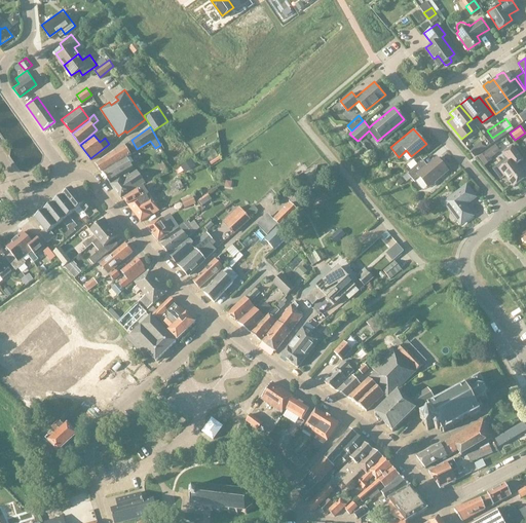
[(128,141),(124,144),(129,152),(135,149),(128,141)]
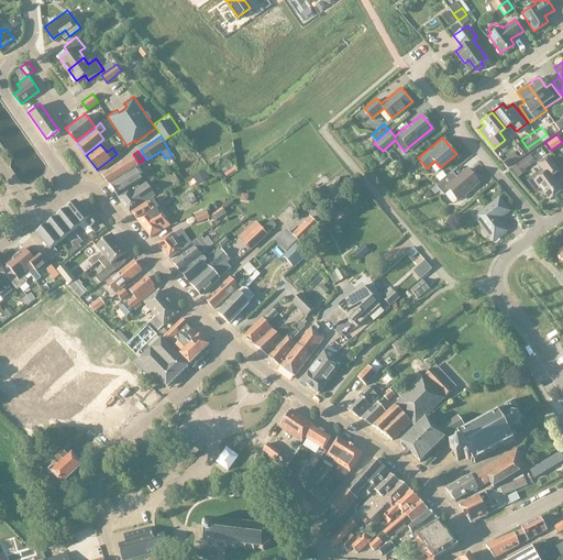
[(534,161),(529,153),(511,166),(518,176),(527,169),(525,167),(534,161)]
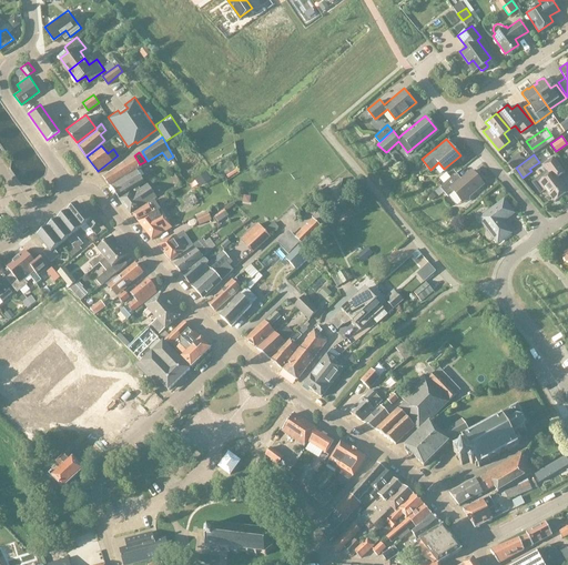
[(134,155),(103,175),(108,182),(110,185),(135,169),(141,165),(140,164),(134,155)]
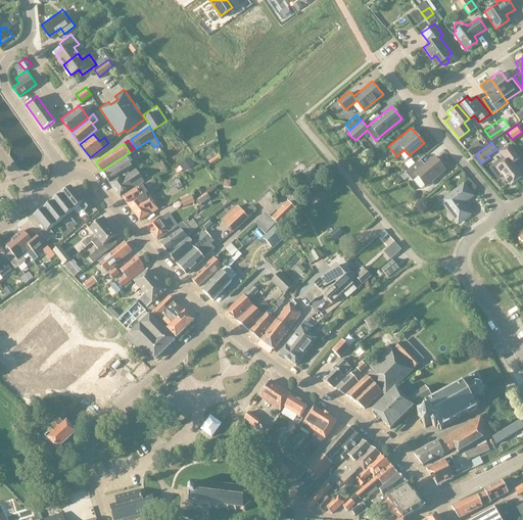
[(506,159),(492,169),(497,176),(502,173),(510,184),(522,175),(517,168),(516,168),(513,164),(514,163),(513,161),(519,157),(509,143),(498,150),(506,159)]
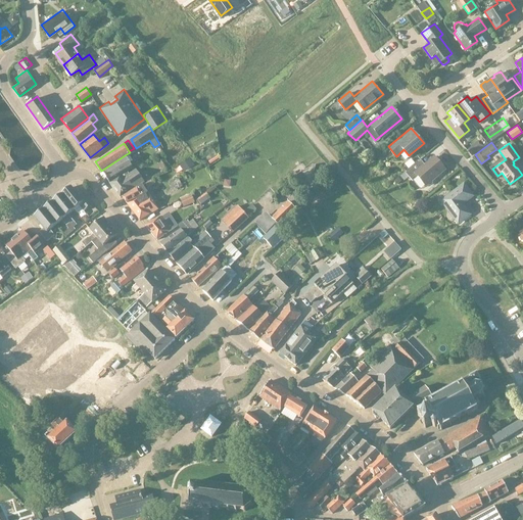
[(125,155),(101,171),(108,181),(132,167),(125,155)]
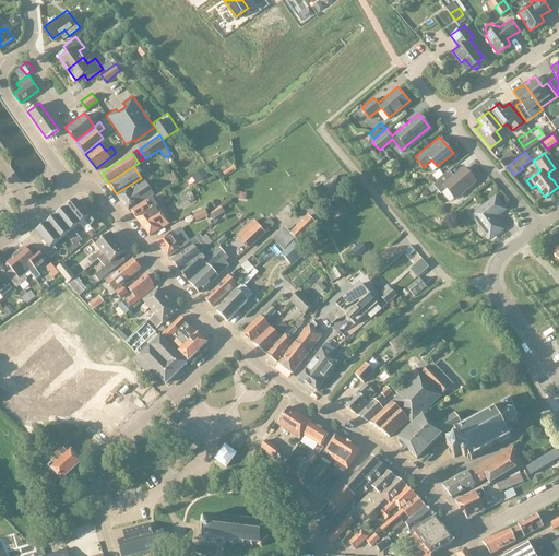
[(464,166),(461,168),(453,175),(449,168),(432,182),(440,191),(445,187),(454,197),(475,179),(464,166)]
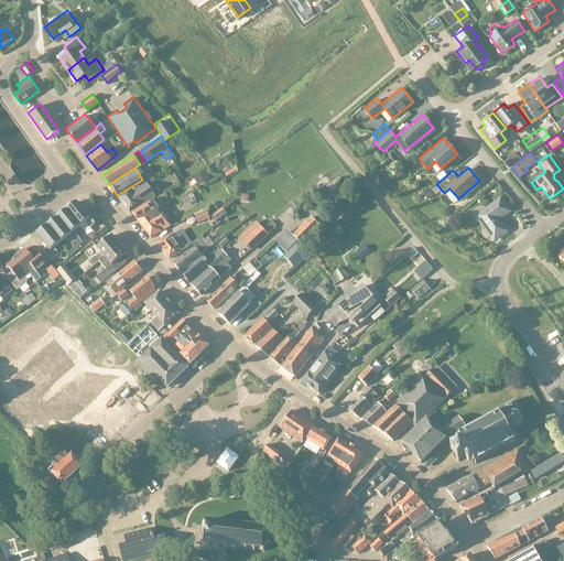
[(182,179),(176,169),(169,173),(174,183),(182,179)]
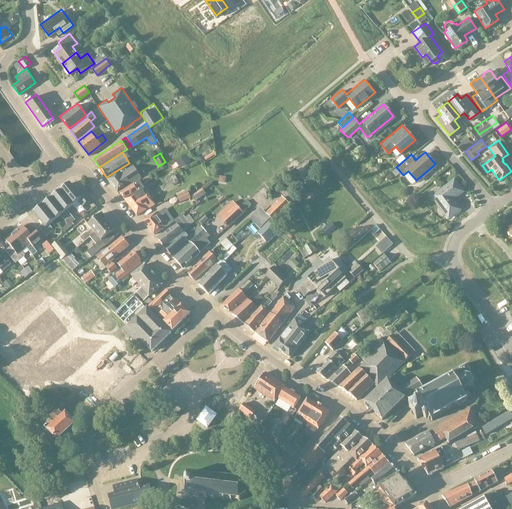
[(190,161),(185,153),(175,160),(180,167),(190,161)]
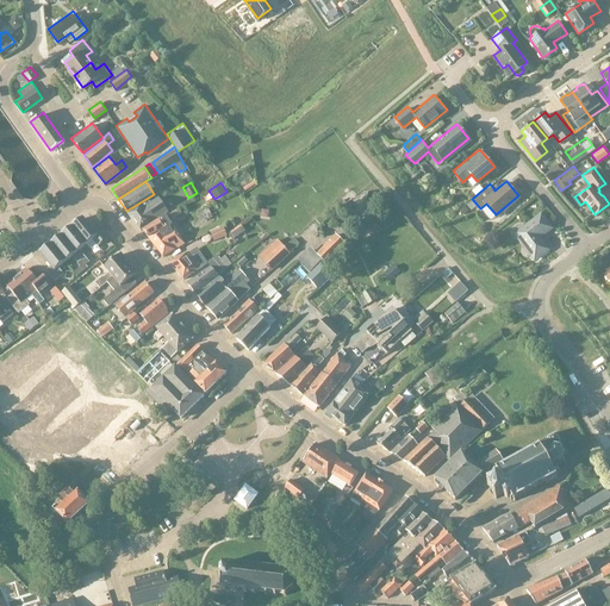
[(201,198),(210,194),(206,186),(198,189),(201,198)]
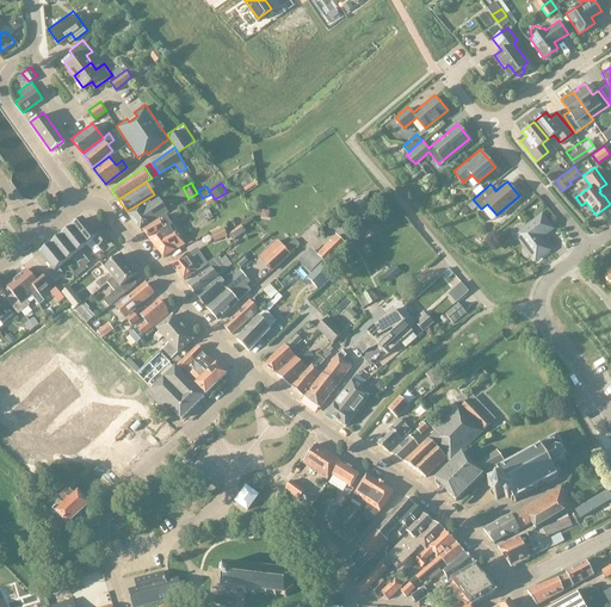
[(148,199),(128,212),(141,228),(167,210),(159,196),(150,202),(148,199)]
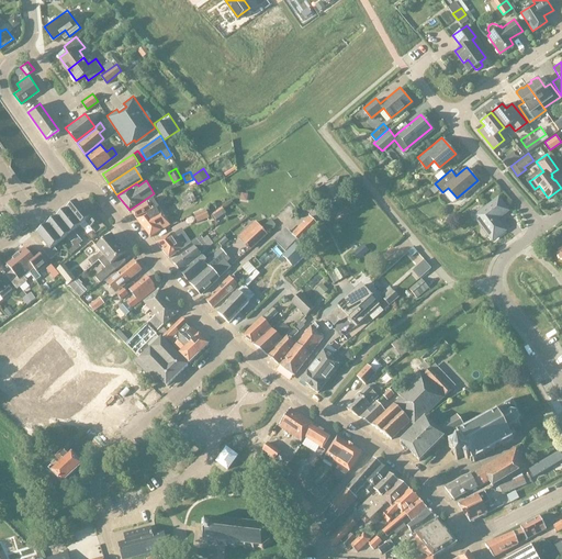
[(164,190),(155,196),(158,201),(167,196),(164,190)]
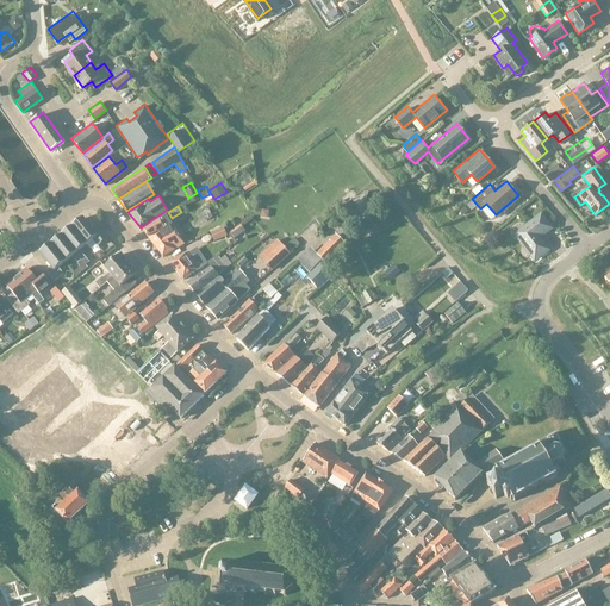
[(197,212),(201,220),(212,216),(209,207),(197,212)]
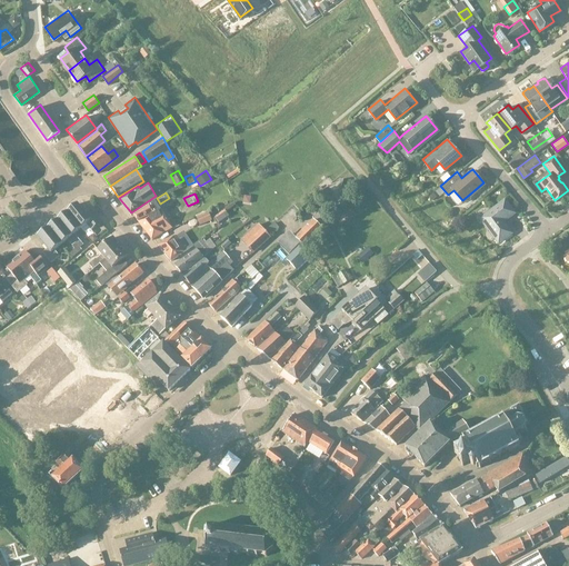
[(138,219),(160,208),(158,204),(155,199),(149,204),(132,214),(138,219)]
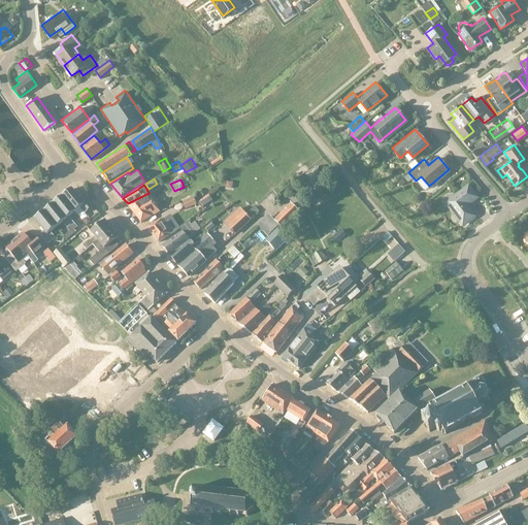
[(446,201),(462,223),(472,215),(465,204),(475,196),(467,185),(446,201)]
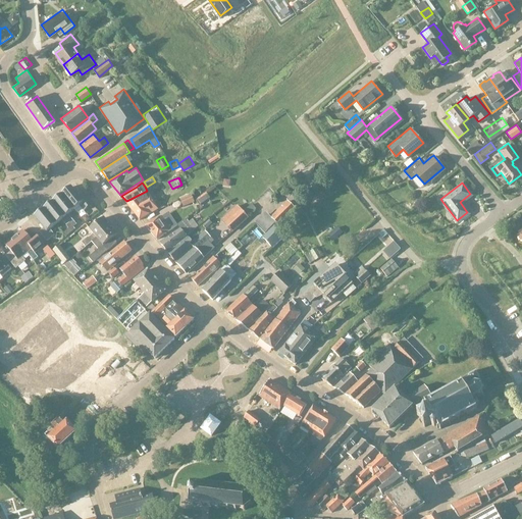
[(70,186),(61,193),(73,208),(80,203),(84,209),(92,202),(84,193),(80,197),(70,186)]
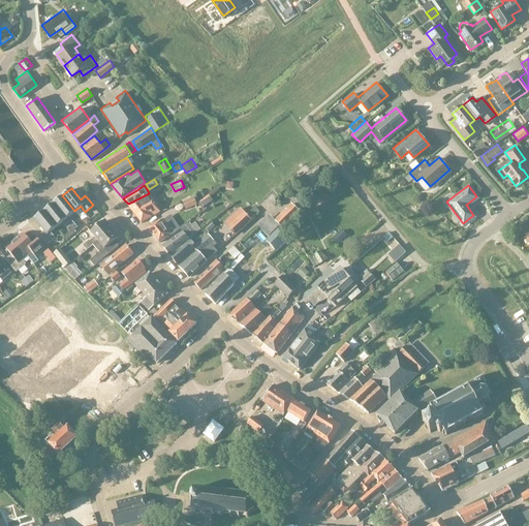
[(212,198),(209,193),(199,199),(203,205),(212,198)]
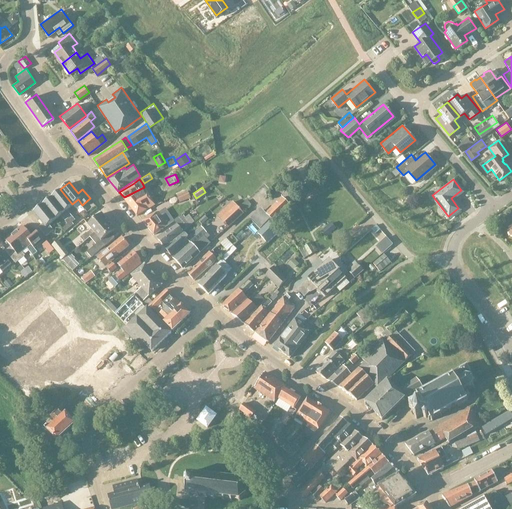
[(146,188),(136,192),(124,198),(137,214),(154,203),(146,188)]
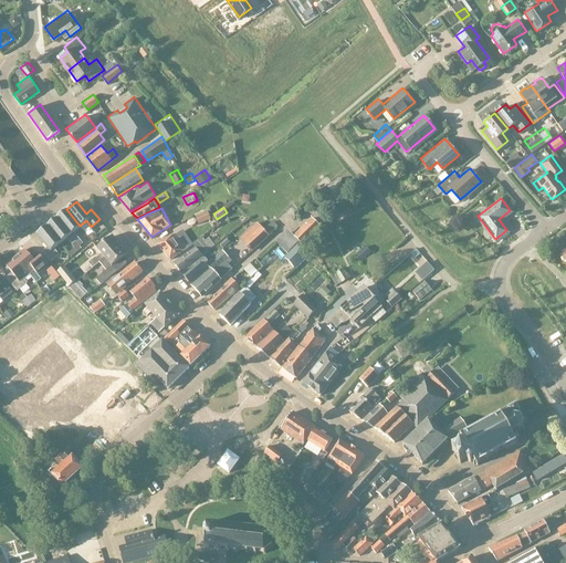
[(66,209),(56,217),(79,244),(82,241),(79,237),(73,230),(80,226),(66,209)]
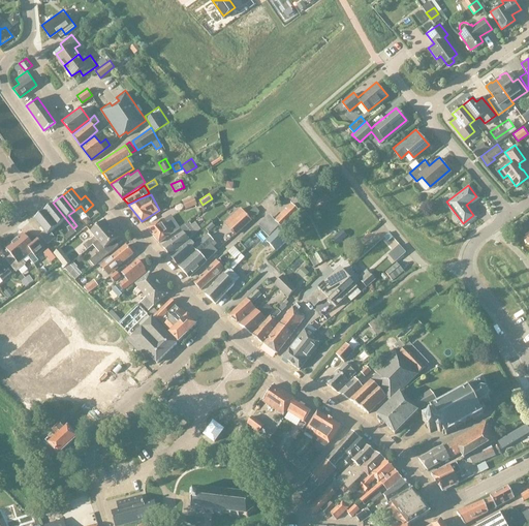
[(193,196),(182,200),(185,208),(196,203),(193,196)]
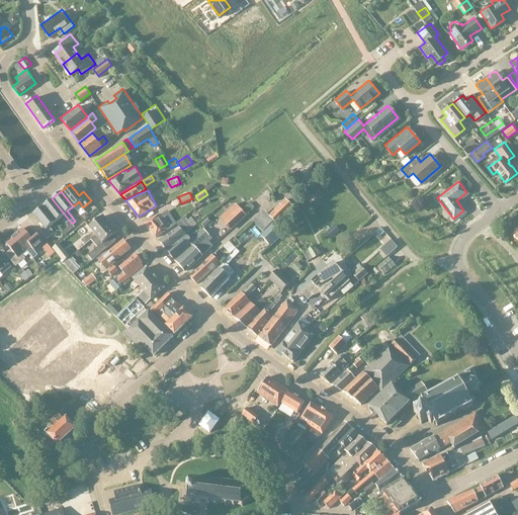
[(290,203),(284,197),(279,203),(268,213),(277,223),(288,211),(288,212),(293,207),(290,203)]
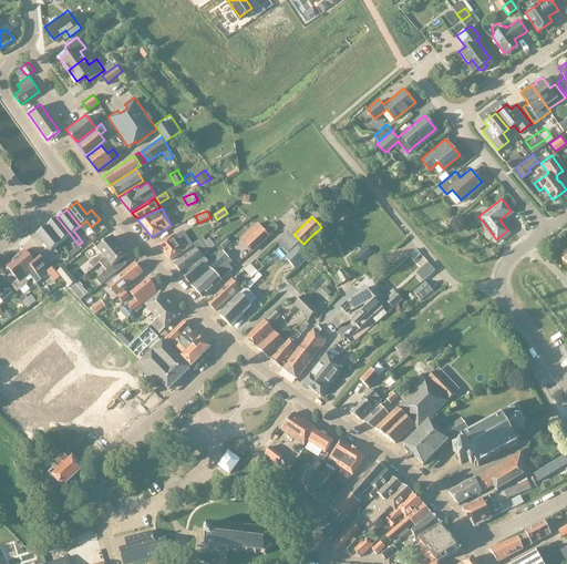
[(57,217),(47,225),(60,242),(66,236),(74,246),(69,252),(72,255),(81,247),(79,245),(57,217)]
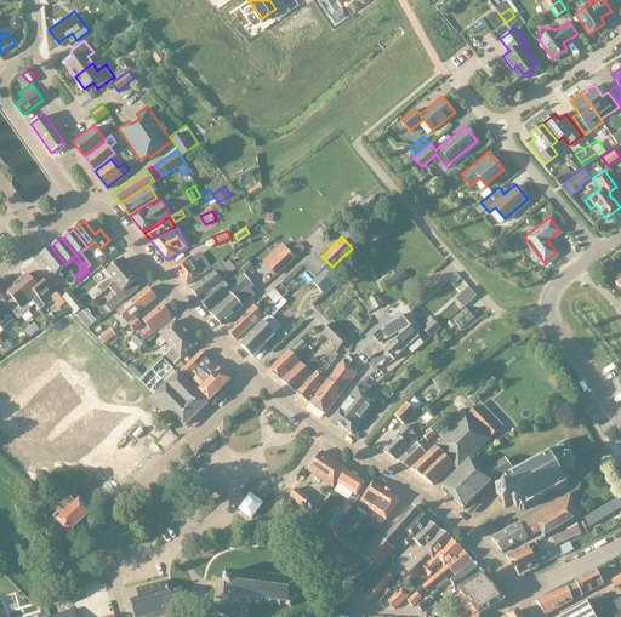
[(58,270),(66,264),(51,246),(40,256),(51,269),(46,273),(55,285),(64,278),(58,270)]
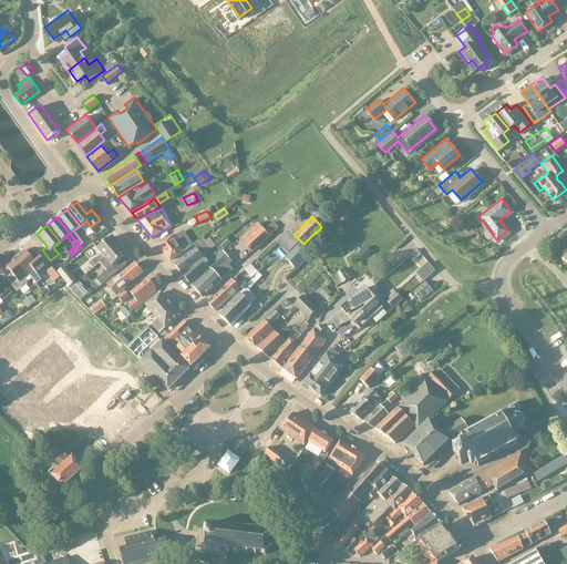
[(261,225),(243,242),(251,252),(269,235),(261,225)]
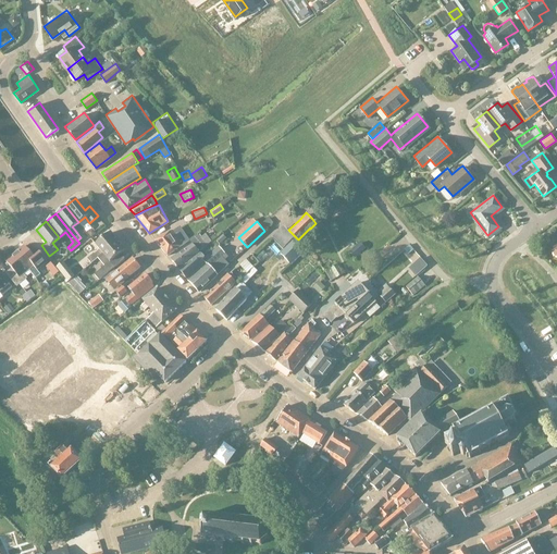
[(172,229),(155,238),(166,254),(182,243),(172,229)]
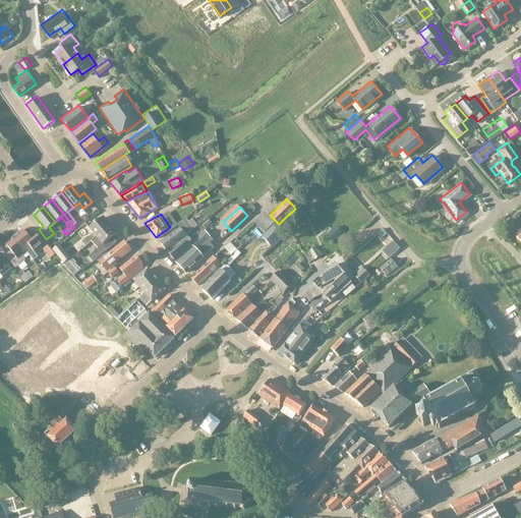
[(80,240),(84,244),(110,223),(103,216),(89,227),(93,232),(89,235),(88,234),(80,240)]
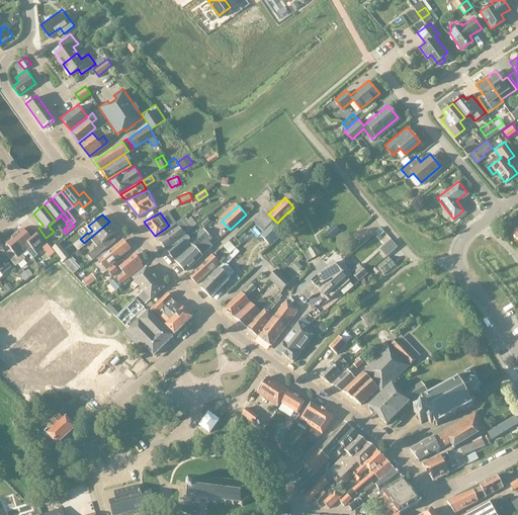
[(178,226),(158,239),(166,249),(185,234),(184,233),(191,227),(196,223),(190,216),(185,220),(183,216),(175,222),(178,226)]
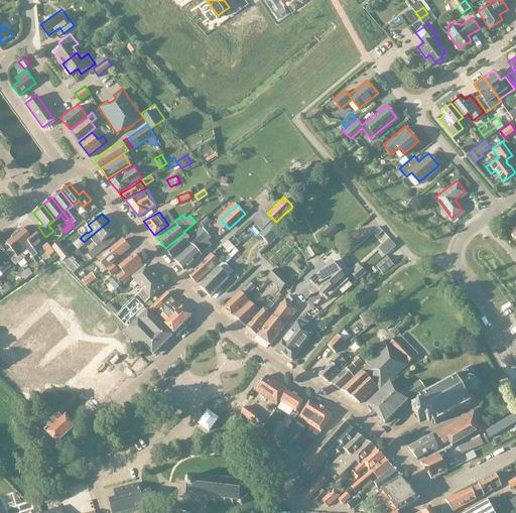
[(206,215),(200,221),(204,224),(210,219),(206,215)]
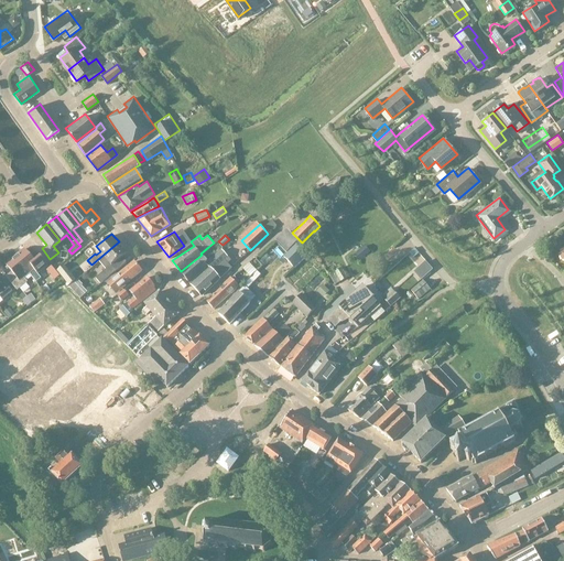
[(106,268),(95,276),(99,281),(100,281),(105,278),(109,274),(123,261),(120,257),(127,251),(119,241),(112,247),(98,259),(104,266),(106,268)]
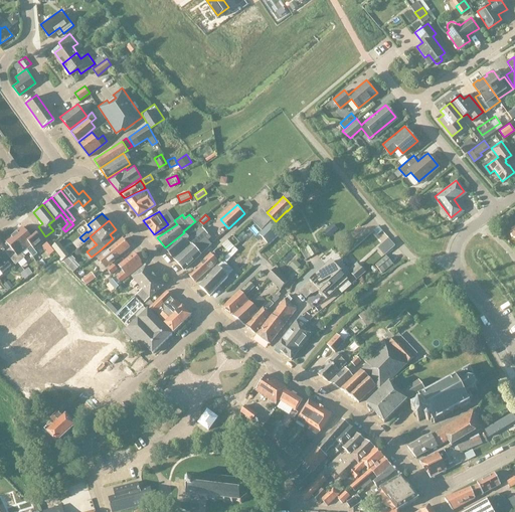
[(259,232),(269,242),(280,231),(270,221),(259,232)]
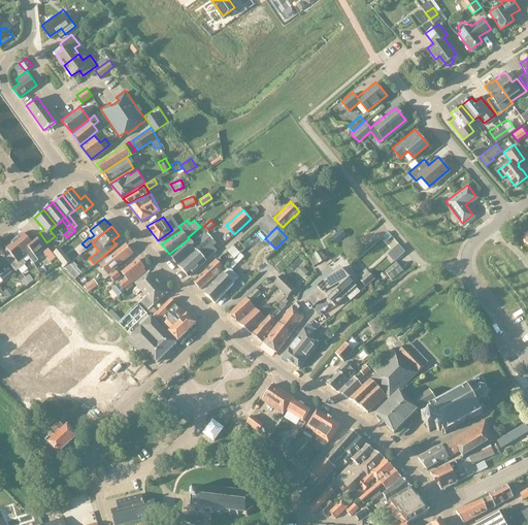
[(387,229),(378,234),(385,243),(393,238),(387,229)]
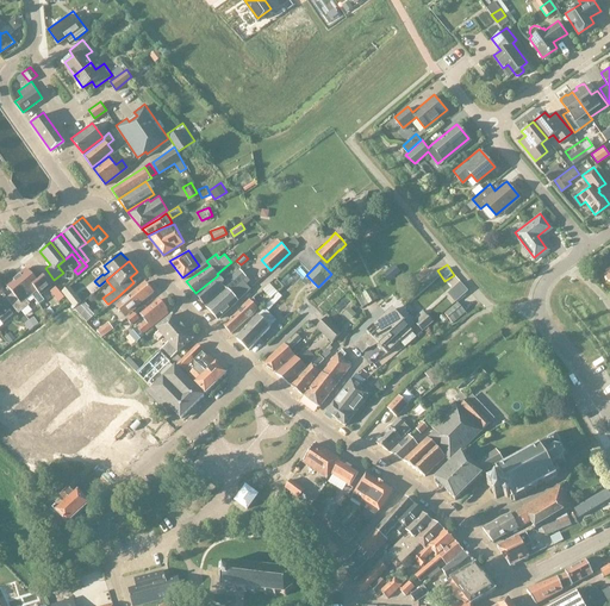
[(83,273),(87,277),(99,272),(95,266),(83,273)]
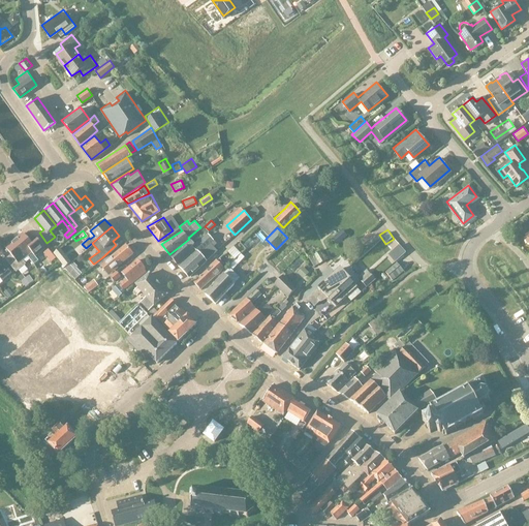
[(34,234),(28,239),(23,231),(13,239),(27,254),(33,263),(38,258),(35,254),(44,247),(34,234)]
